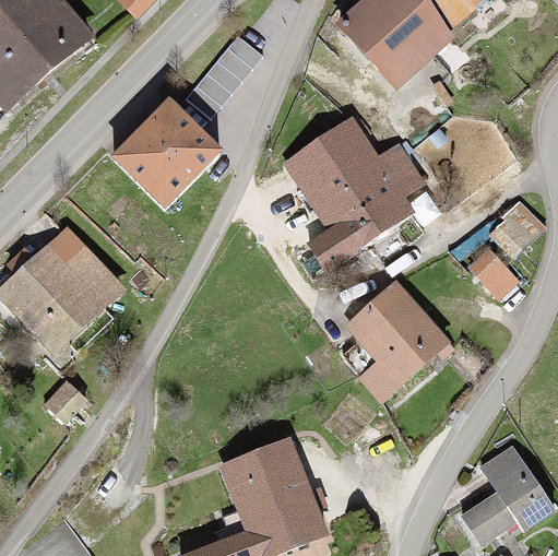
[(86,35),(57,0),(0,0),(0,98),(2,102),(86,35)]
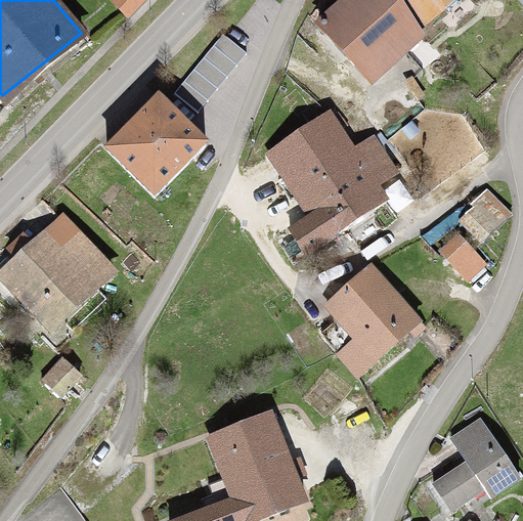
[(343,0),(319,25),(374,77),(433,16),(453,0),(343,0)]
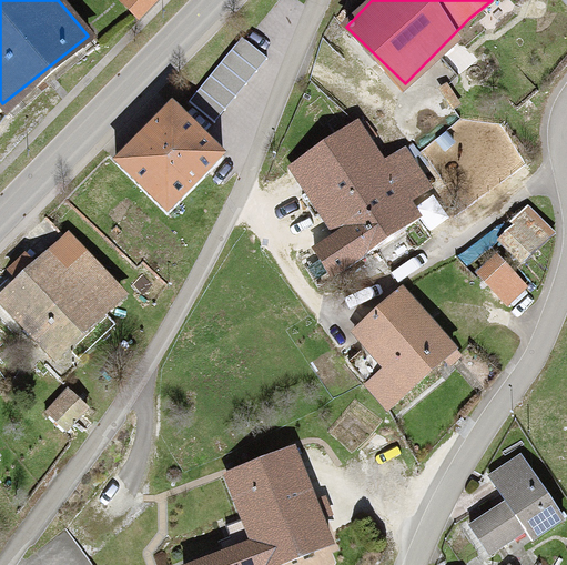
[(233,54),(198,100),(215,113),(251,68),(233,54)]
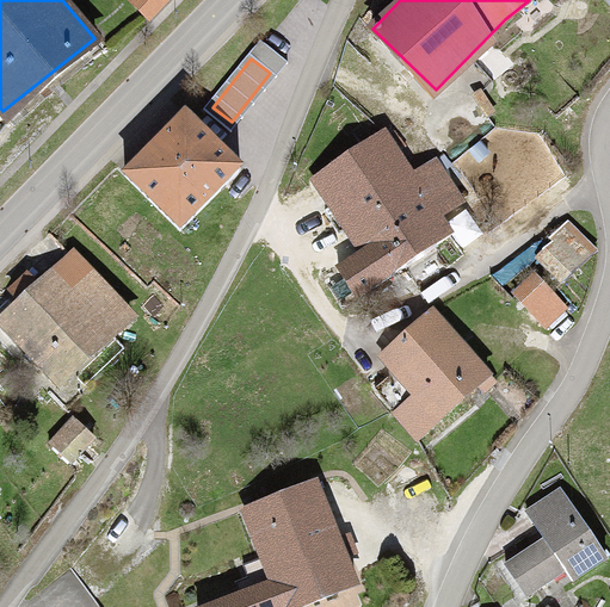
[(189,107),(125,167),(179,223),(242,162),(189,107)]
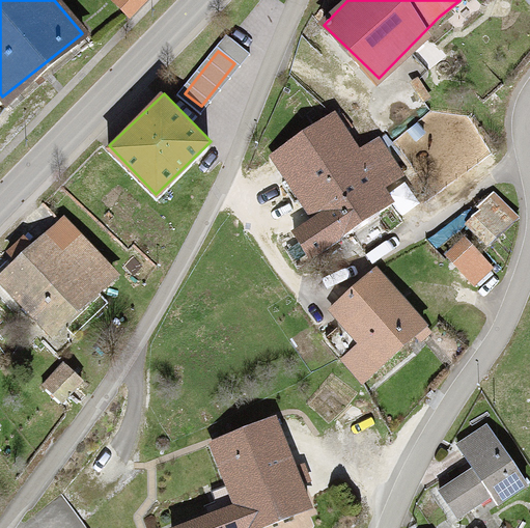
[(394,198),(329,116),(275,159),(318,214),(299,228),(313,246),(332,231),(340,241),(394,198)]
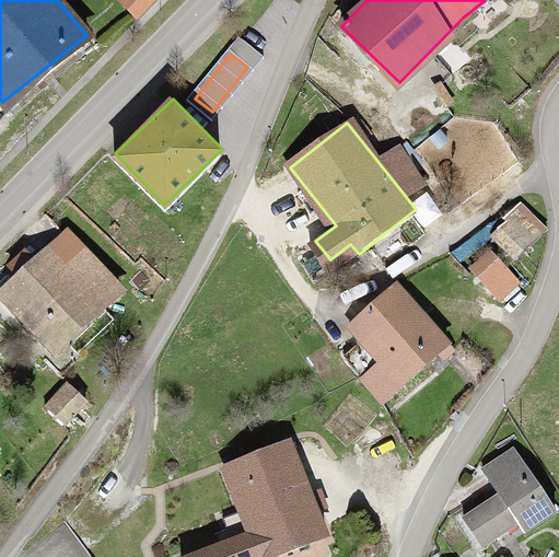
[(519,205),(492,233),(513,252),(539,223),(519,205)]
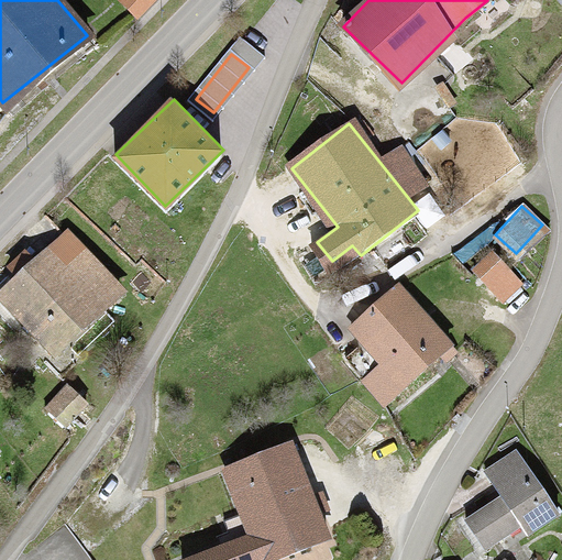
[(64,233),(0,296),(0,298),(58,357),(123,292),(64,233)]
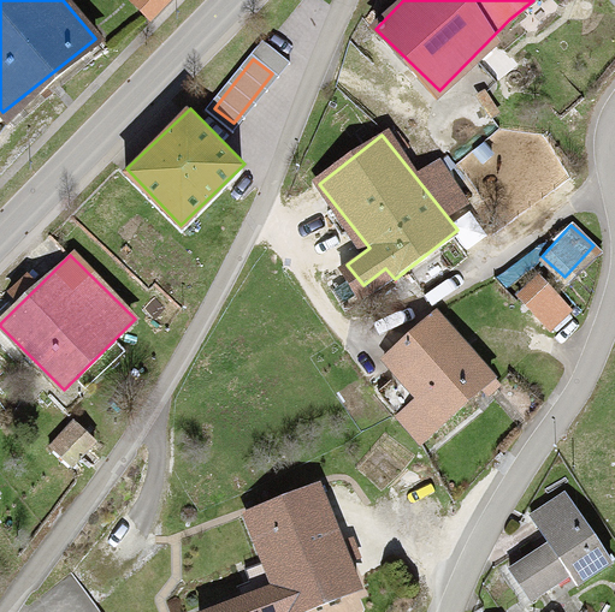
[(540,275),(519,296),(551,331),(572,310),(540,275)]
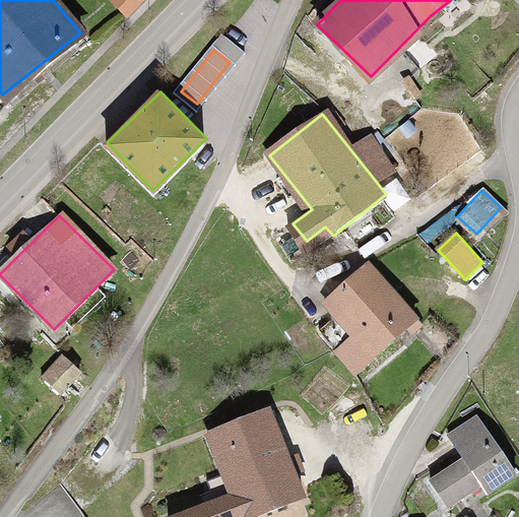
[(416,318),(367,261),(324,298),(353,332),(337,346),(358,370),(416,318)]
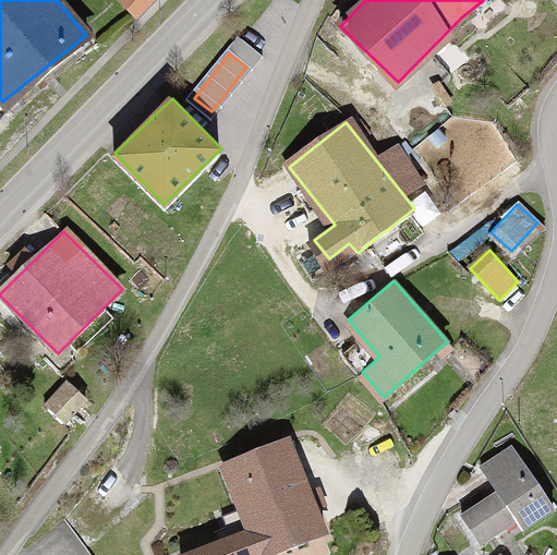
[(70,379),(48,400),(61,415),(84,394),(70,379)]
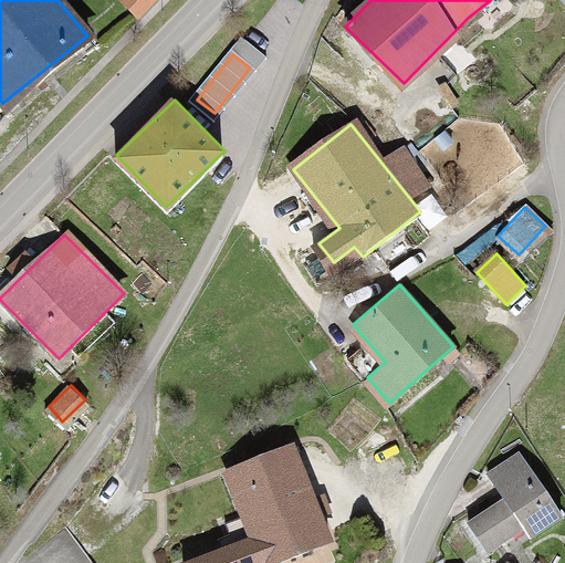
[(236,562),(327,523),(289,428),(218,455),(238,508),(171,537),(182,562),(236,562)]
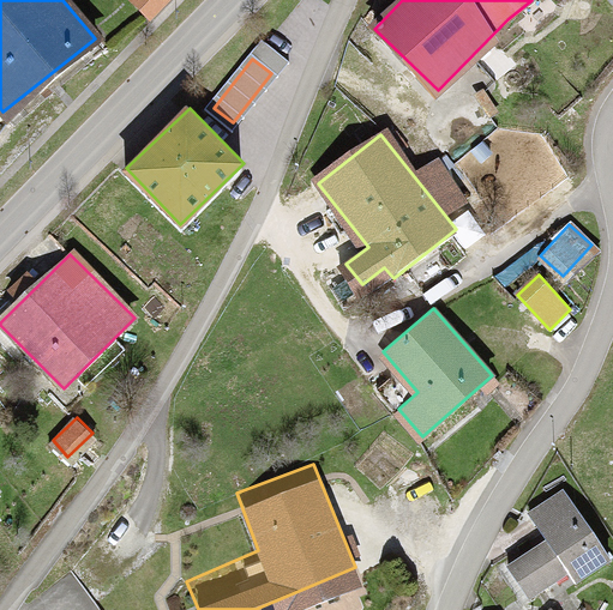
[(612,559),(564,488),(529,511),(546,536),(511,560),(535,596),(570,573),(577,581),(612,559)]
